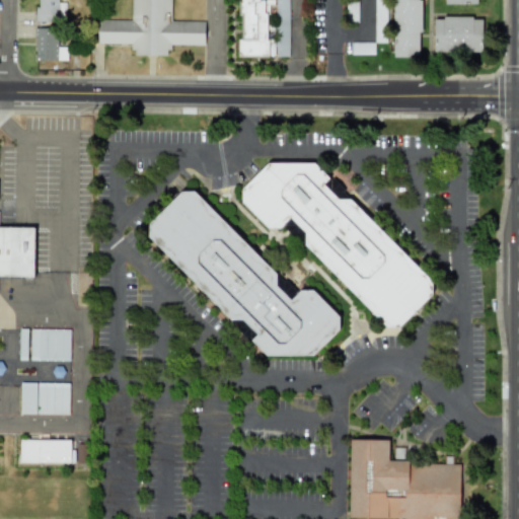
[(58,0),(35,0),(35,22),(64,22),(64,2),(58,2),(58,0)]
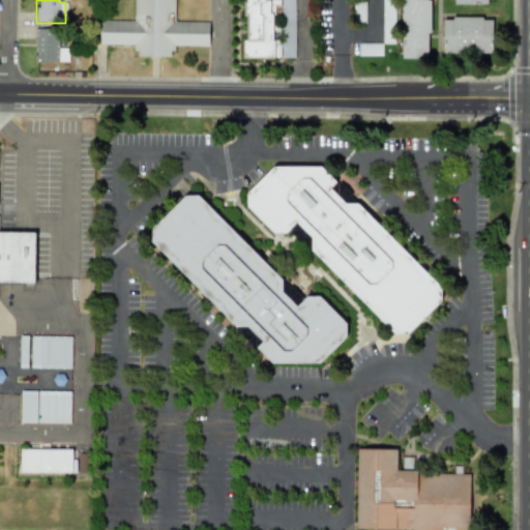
[(174,0),(134,0),(134,21),(99,20),(98,45),(135,45),(134,56),(171,57),(172,46),(208,46),(208,21),(174,20),(174,0)]
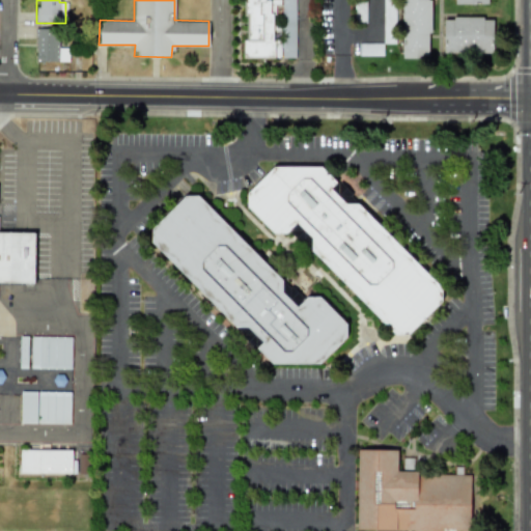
[(295,57),(294,0),(246,0),(247,40),(242,40),(242,58),(295,57)]
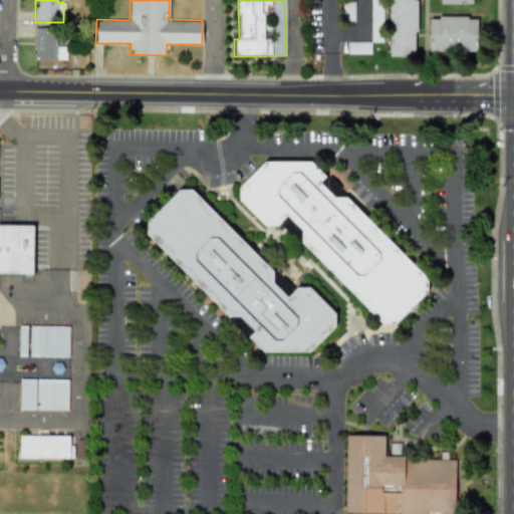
[(380,0),(371,0),(372,2),(370,2),(371,10),(381,9),(380,0)]
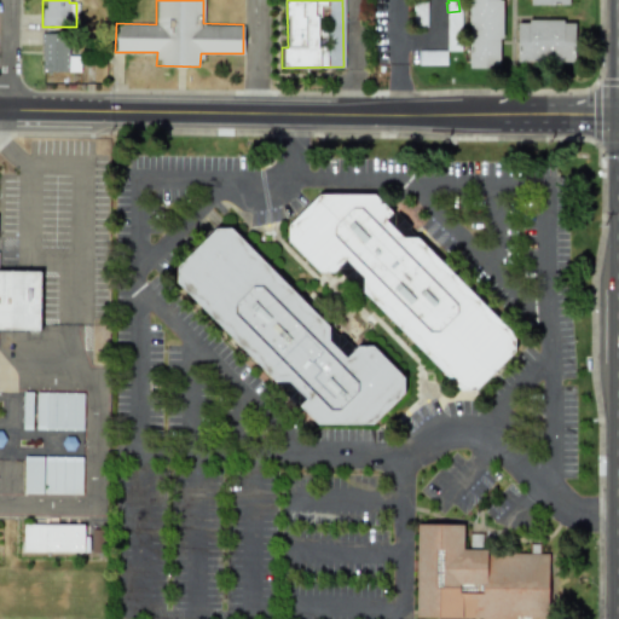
[(499,67),(498,0),(467,0),(468,68),(499,67)]
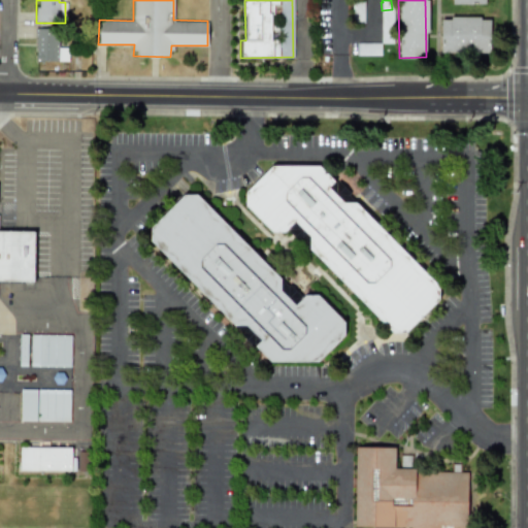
[(364,3),(353,2),(352,23),(363,24),(364,3)]
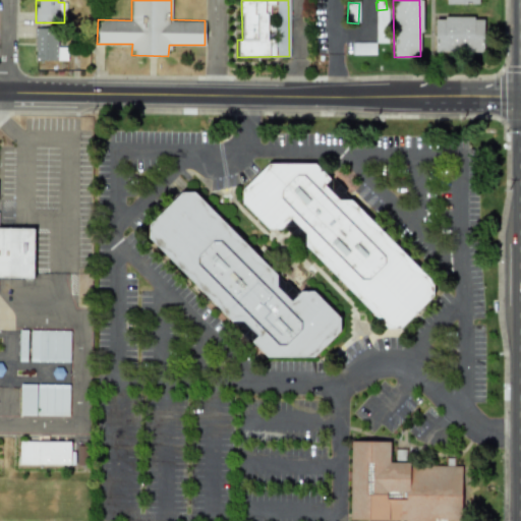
[(433,50),(482,51),(482,17),(435,17),(433,50)]
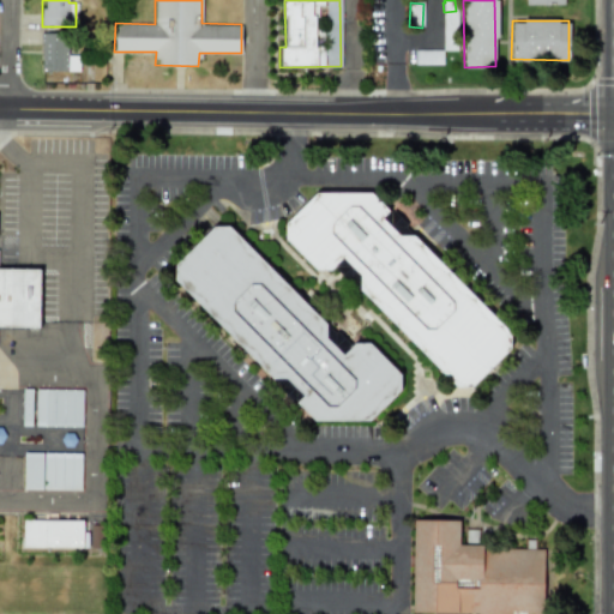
[(41,71),(66,72),(67,32),(42,32),(41,71)]
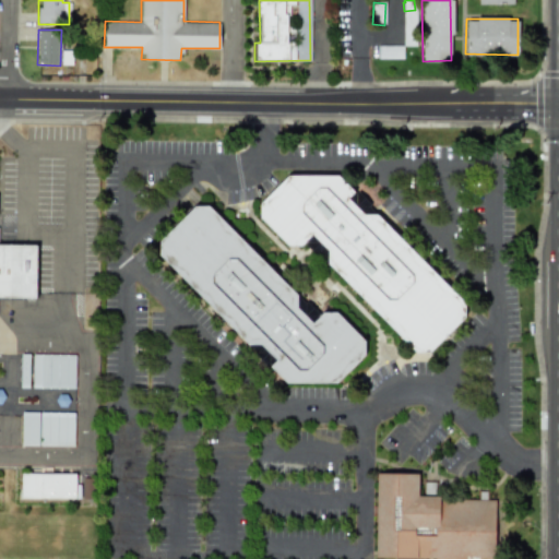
[(288,176),(260,203),(260,217),(287,246),(298,246),(311,234),(328,251),(328,263),(415,353),(428,353),(465,318),(465,304),(361,199),(360,199),(339,176),(288,176)]
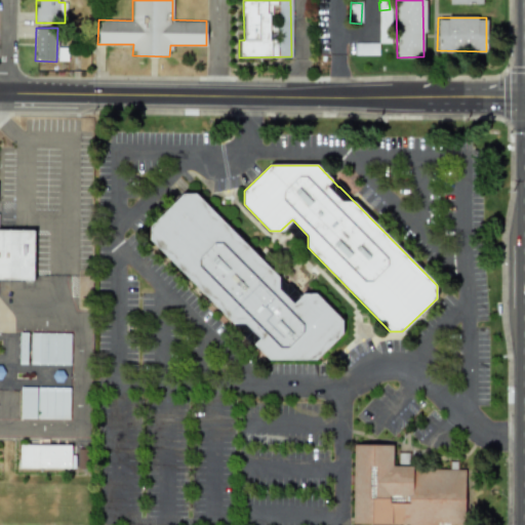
[(316,359),(342,333),(341,319),(316,293),(304,293),(293,304),(279,289),(279,276),(196,194),(183,194),(150,227),(150,241),(242,332),(250,332),(247,335),(255,335),(255,347),(270,360),(316,359)]
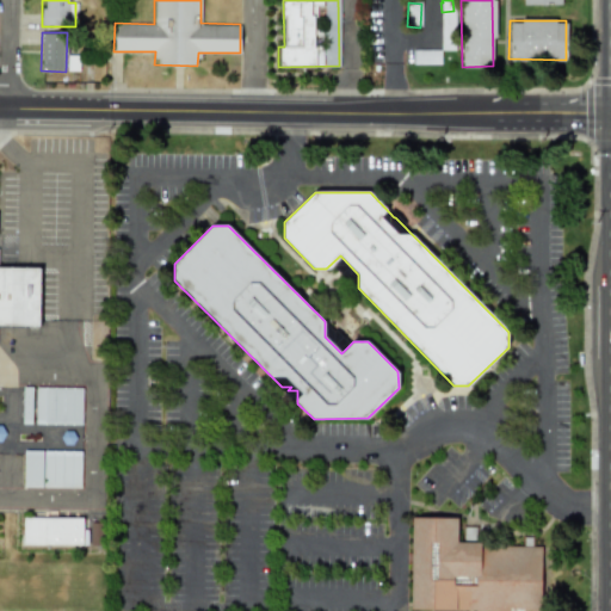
[(0,326),(39,327),(41,269),(0,267),(0,326)]
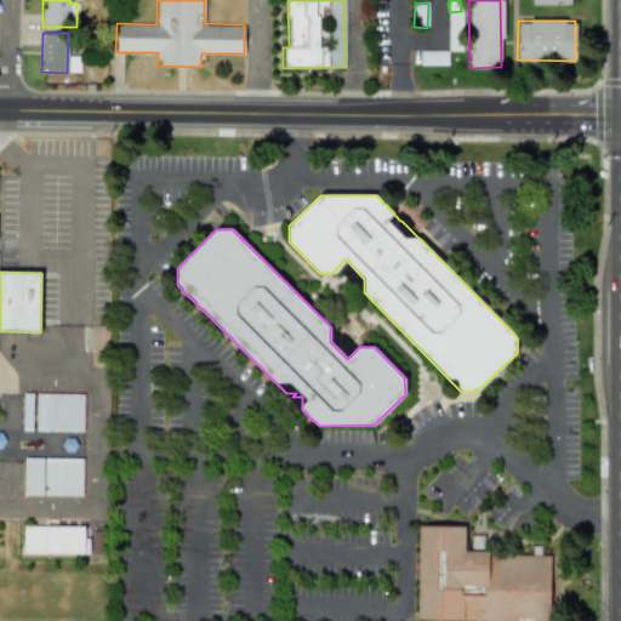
[(84,394),(36,393),(35,431),(83,432),(84,394)]
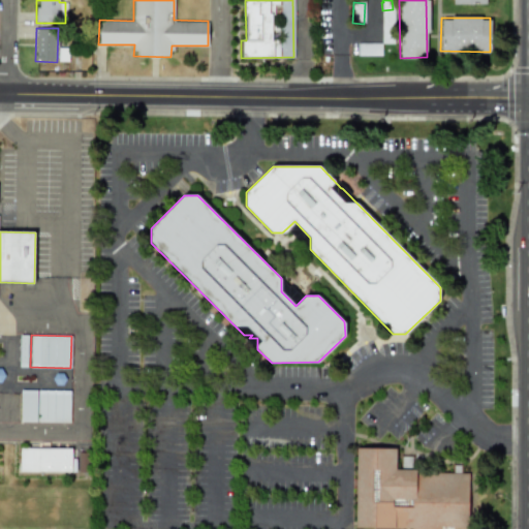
[(27,367),(27,336),(19,337),(20,367),(27,367)]
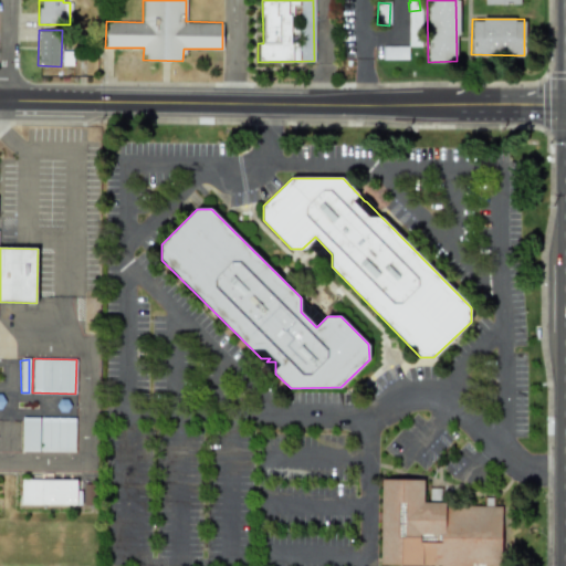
[(39,452),(40,417),(22,417),(21,451),(39,452)]
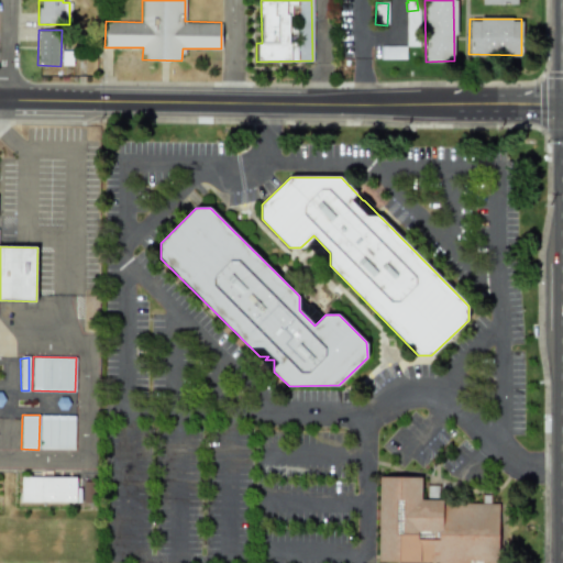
[(75,416),(40,415),(40,450),(74,450),(75,416)]
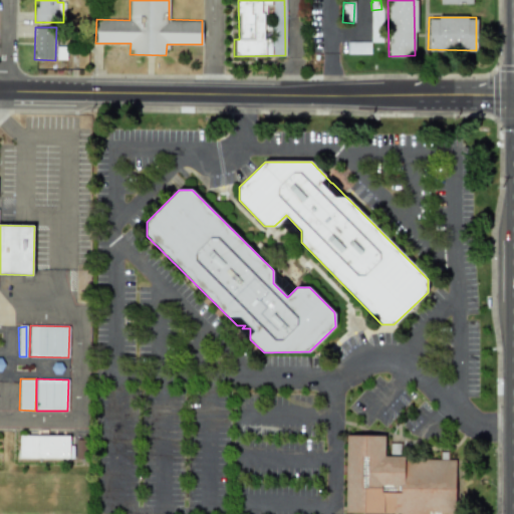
[(18,459),(71,459),(71,436),(19,435),(18,459)]
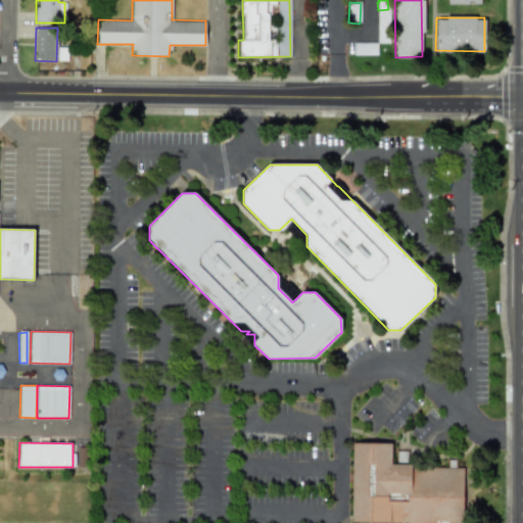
[(350,522),(462,522),(464,467),(390,466),(391,442),(352,442),(350,522)]
